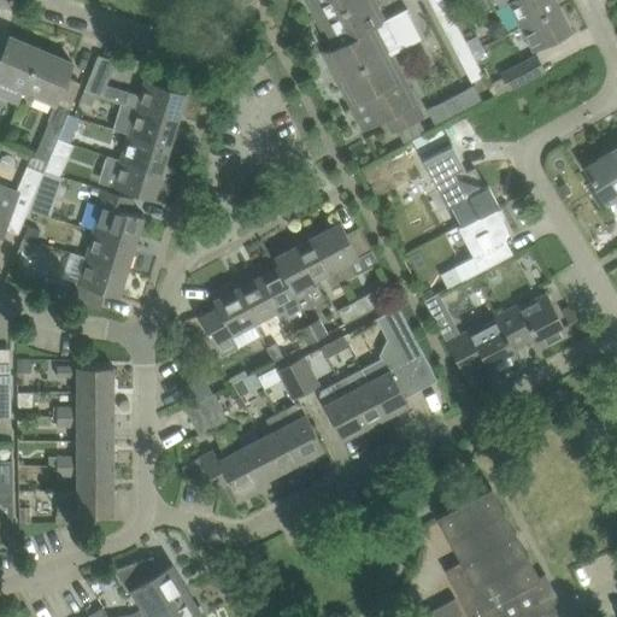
[(391,52),(416,39),(403,12),(411,7),(410,6),(385,19),(374,0),(306,0),(331,47),(323,52),(364,130),(386,118),(393,133),(415,123),(424,117),(391,52)]
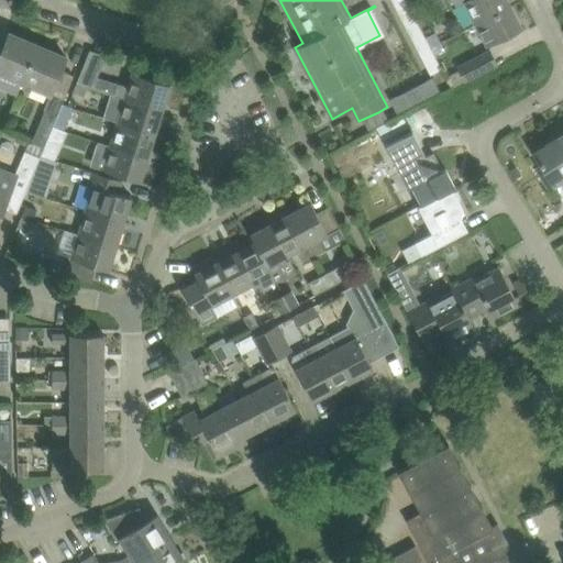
[(394,0),(393,1),(397,9),(408,3),(405,0),(394,0)]
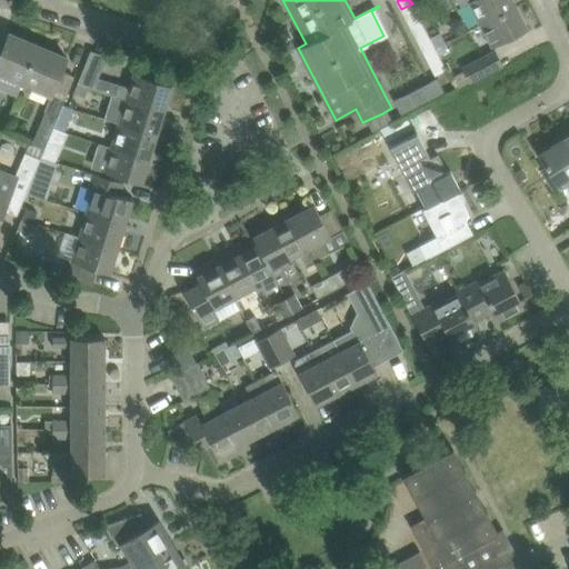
[(469,2),(480,23),(515,5),(512,0),(457,0),(460,7),(469,2)]
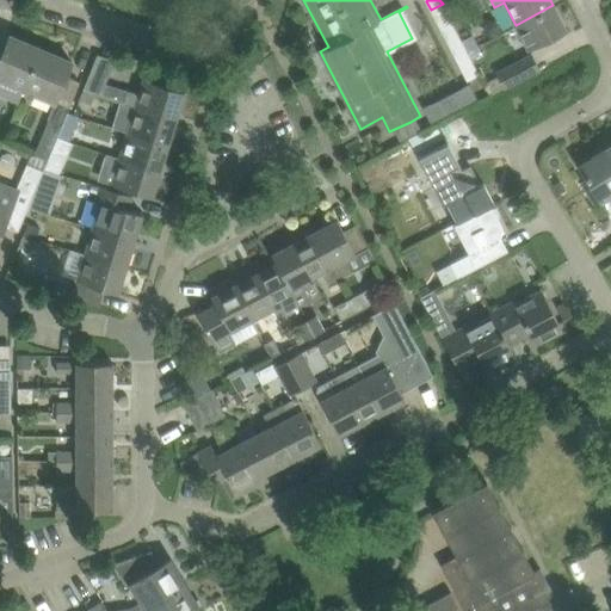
[(443,4),(431,10),(434,19),(446,13),(444,6),(443,4)]
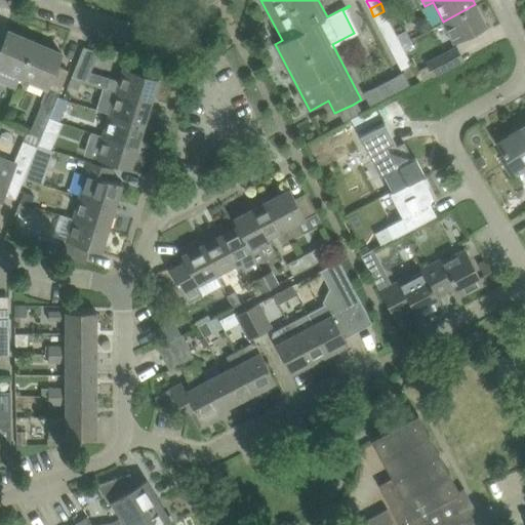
[(475,4),(443,22),(454,43),(487,27),(475,4)]
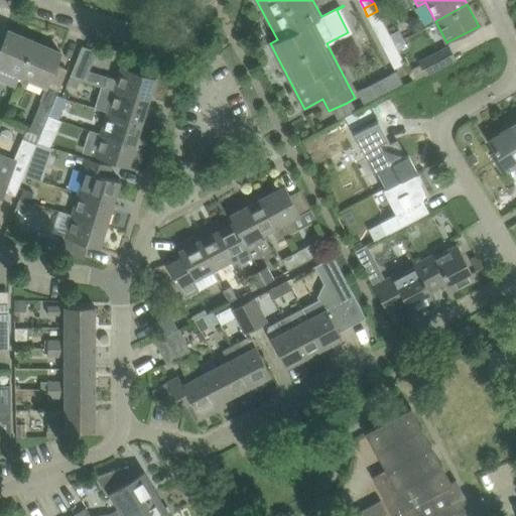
[(377,11),(367,16),(371,23),(381,18),(377,11)]
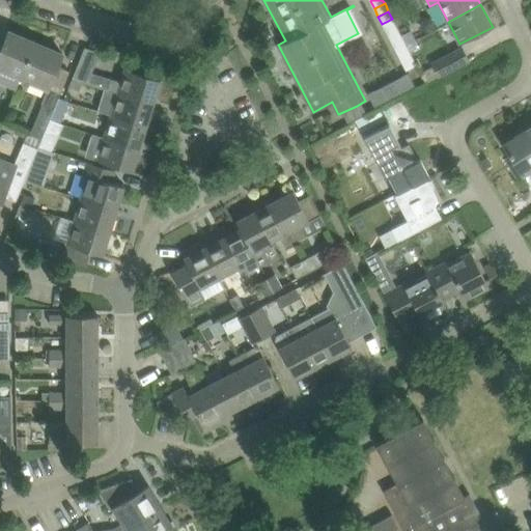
[(392,19),(382,24),(386,32),(396,27),(392,19)]
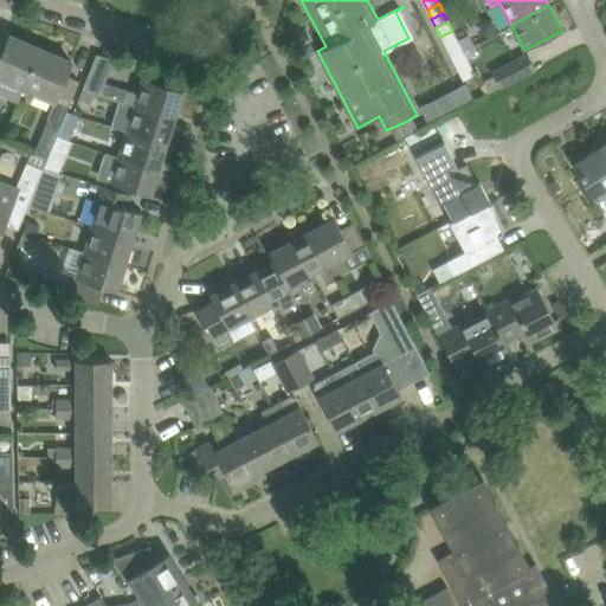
[(452,31),(440,37),(445,45),(457,39),(452,31)]
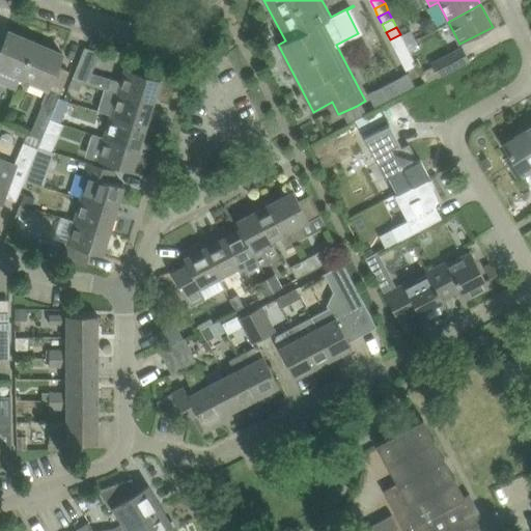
[(400,34),(404,43),(406,45),(416,39),(411,29),(400,34)]
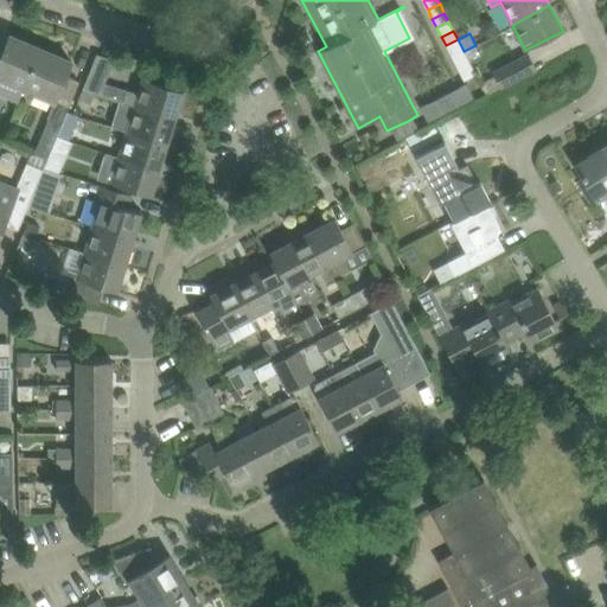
[(0,93),(19,101),(24,88),(42,49),(11,36),(0,58),(0,93)]
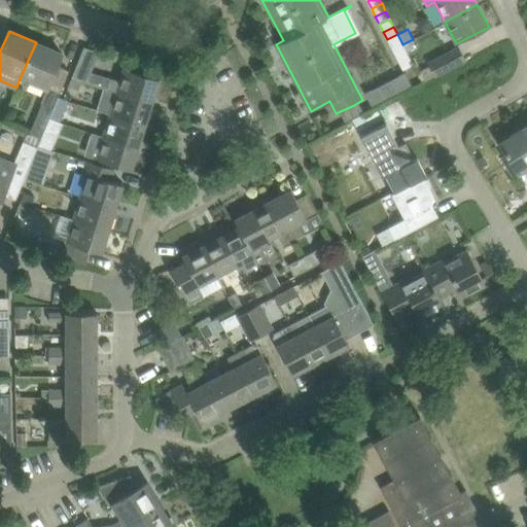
[(397,34),(387,39),(391,47),(401,42),(397,34)]
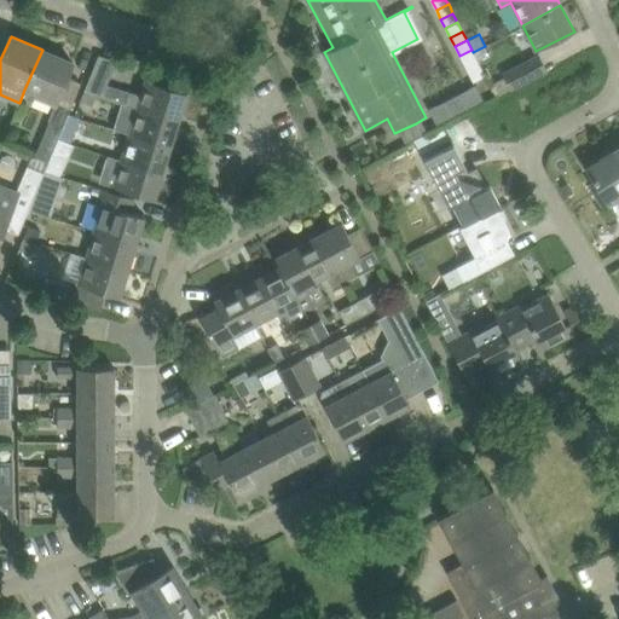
[(473,52),(476,58),(479,63),(491,56),(485,46),(473,52)]
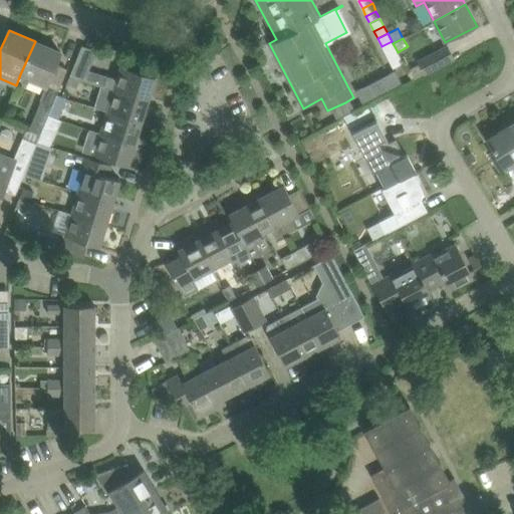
[(35,41),(20,74),(46,85),(28,130),(39,134),(56,94),(67,69),(55,63),(60,52),(35,41)]
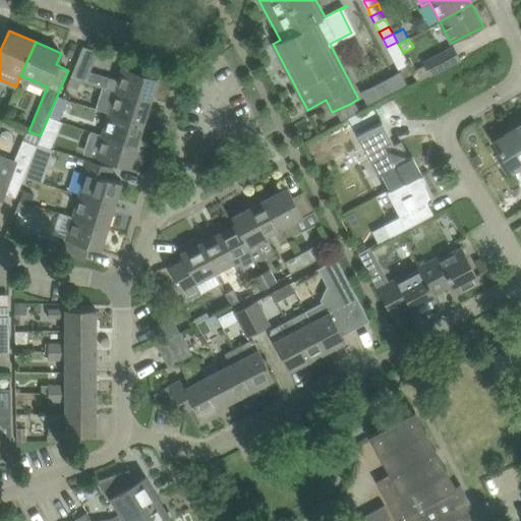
[(397,42),(387,47),(391,54),(401,49),(398,44),(397,42)]
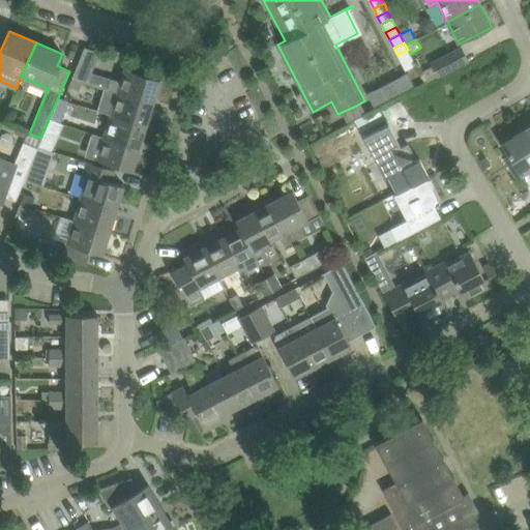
[(462,47),(430,63),(437,77),(469,60),(462,47)]
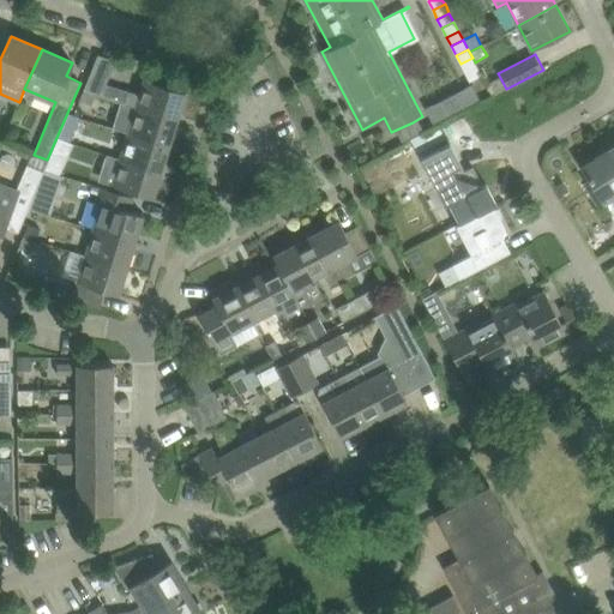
[(473,58),(461,64),(465,73),(477,66),(475,62),(473,58)]
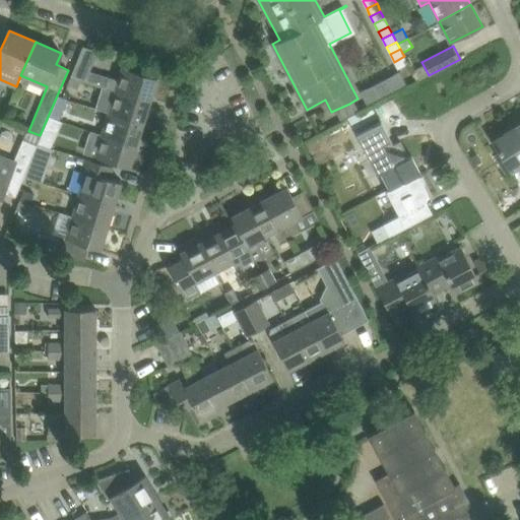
[(80,53),(71,75),(81,79),(85,80),(94,59),(80,53)]
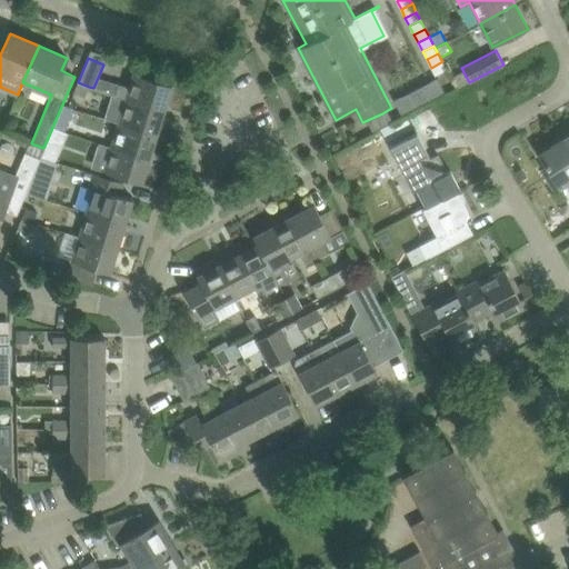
[(442,61),(431,68),(436,76),(446,70),(442,61)]
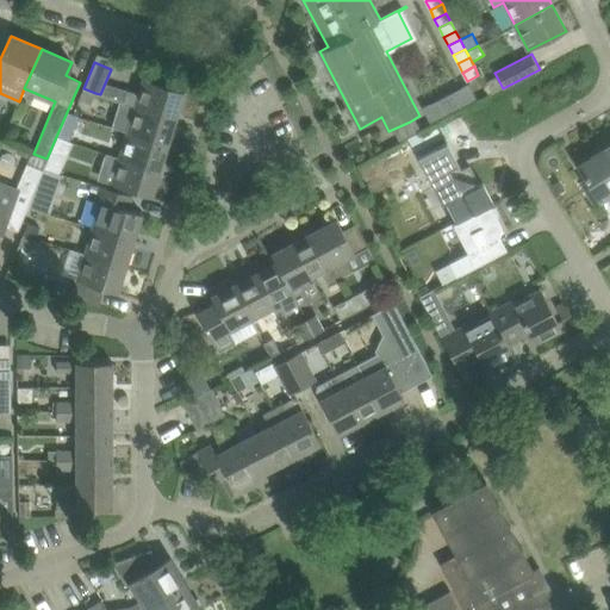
[(136,104),(136,106),(176,119),(185,92),(157,83),(160,75),(145,72),(139,93),(129,89),(125,101),(136,104)]
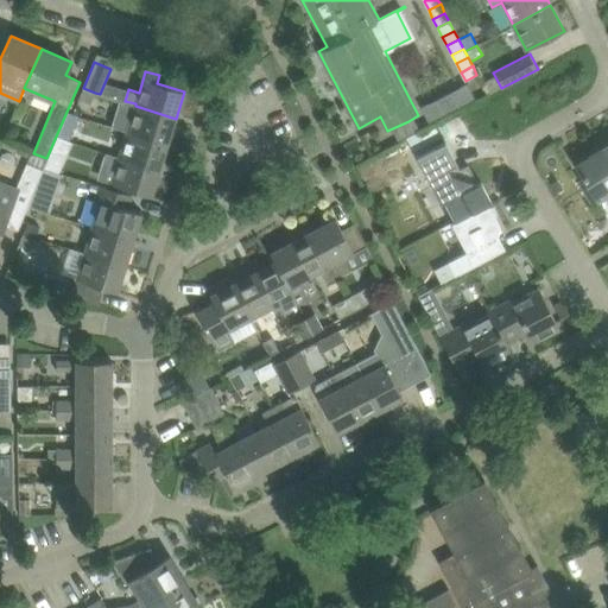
[(470,82),(424,106),(432,122),(479,99),(470,82)]
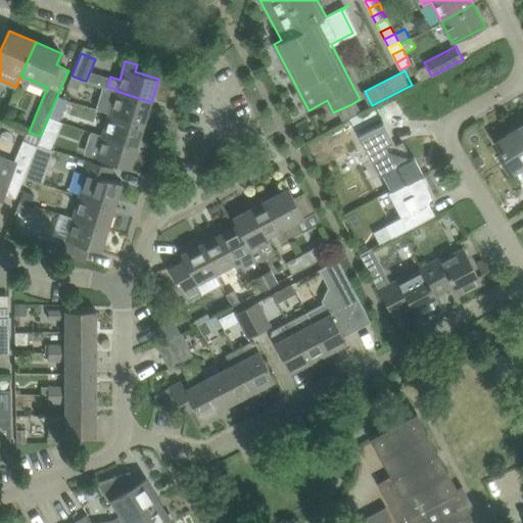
[(82,80),(72,76),(67,85),(78,89),(82,80)]
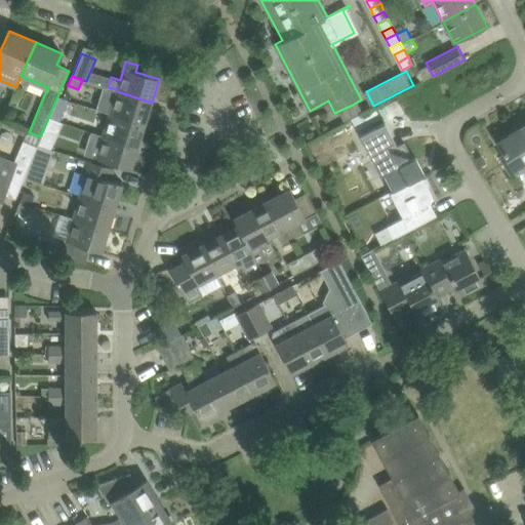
[(117,91),(110,114),(145,124),(152,103),(117,91)]
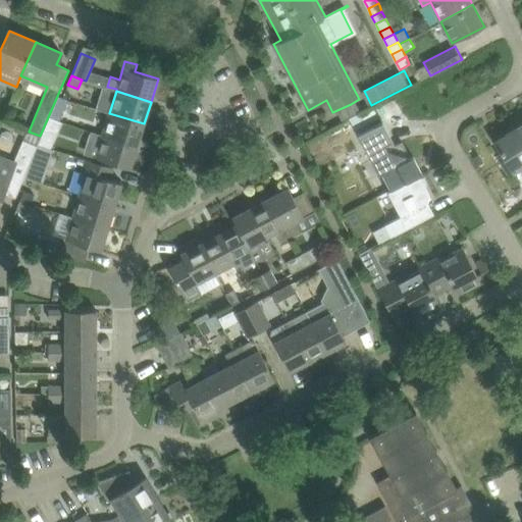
[(57,96),(49,118),(59,122),(67,100),(57,96)]
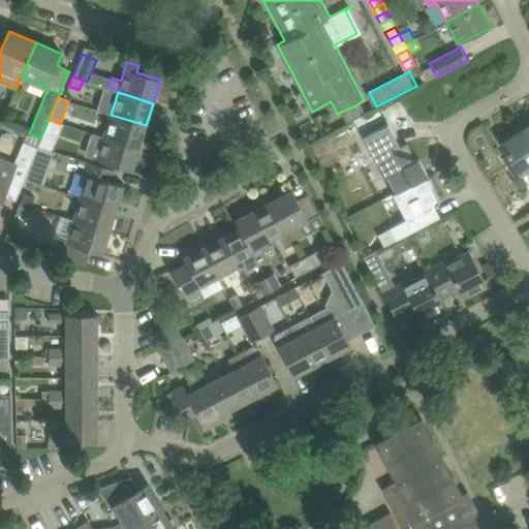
[(111,115),(103,137),(138,148),(146,125),(111,115)]
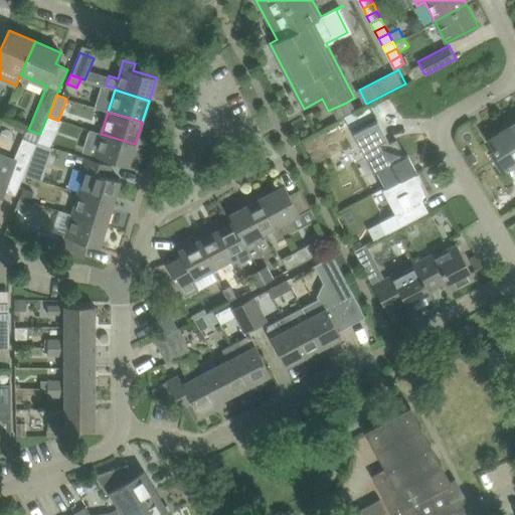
[(58,121),(48,117),(39,142),(48,145),(58,121)]
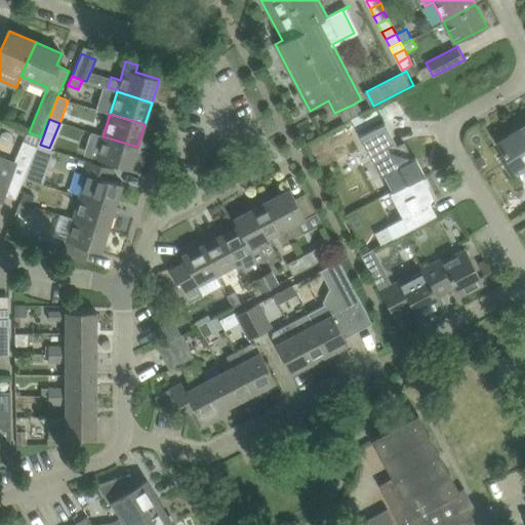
[(390,192),(390,193),(422,176),(426,175),(415,157),(412,158),(404,143),(397,147),(385,123),(360,135),(381,176),(385,174),(393,191),(390,192)]
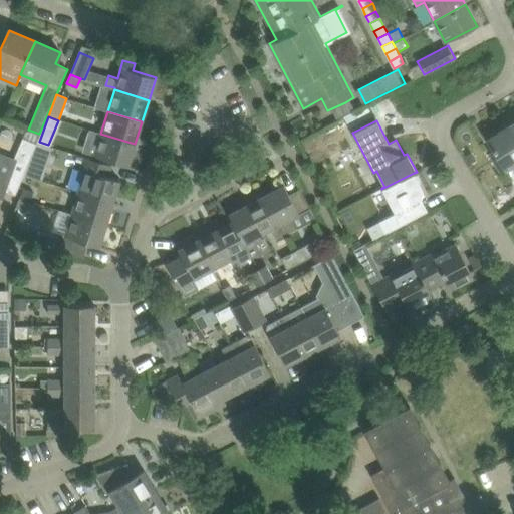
[(513,133),(509,125),(487,140),(495,153),(490,156),(500,173),(506,169),(513,179),(513,177),(513,133)]
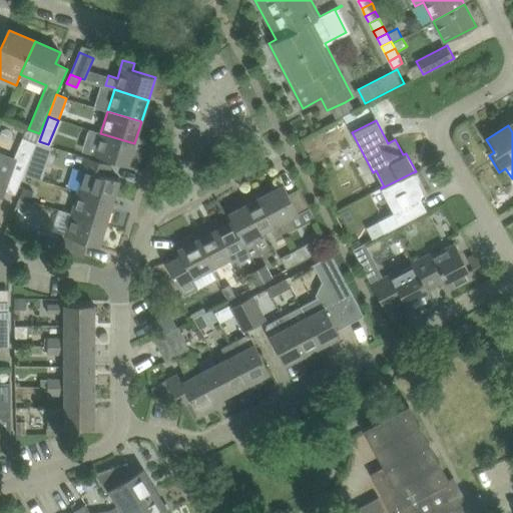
[(0,194),(4,184),(17,190),(25,171),(26,167),(25,166),(39,133),(28,129),(26,128),(12,161),(1,156),(0,158),(0,194)]
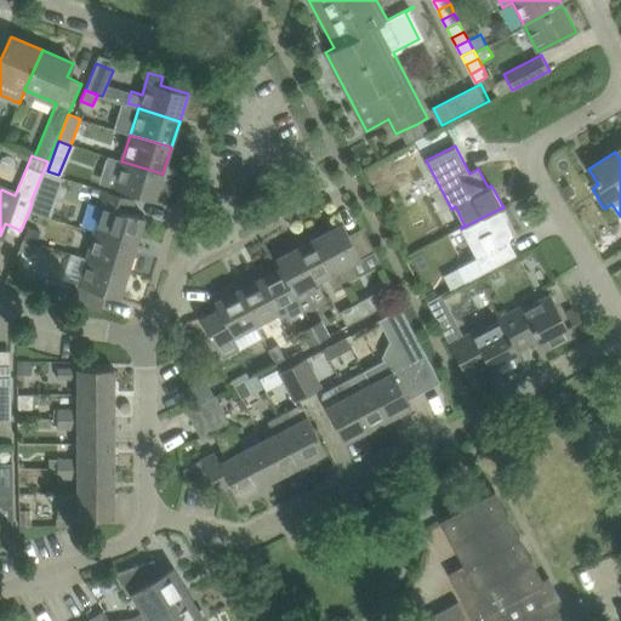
[(163,174),(121,161),(113,187),(155,200),(163,174)]
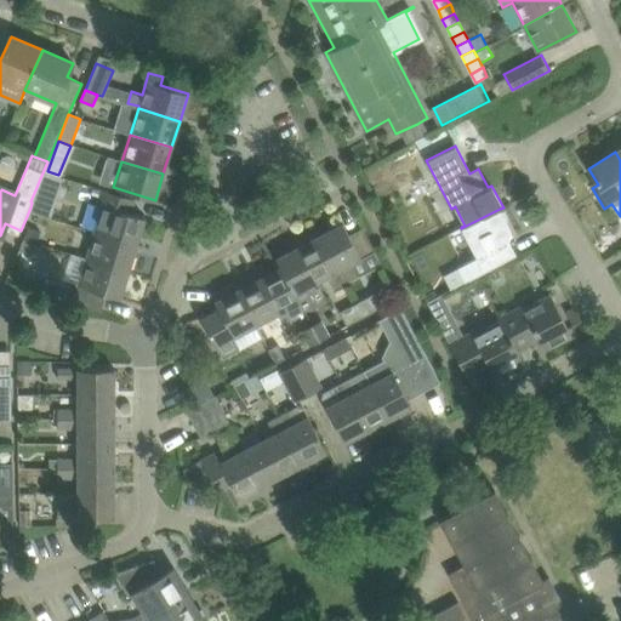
[(102,206),(93,233),(136,246),(144,217),(131,212),(135,199),(102,189),(97,205),(102,206)]
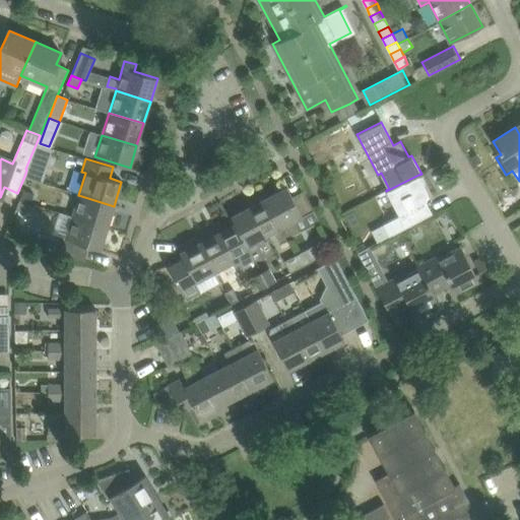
[(418,175),(386,191),(399,216),(383,224),(389,237),(415,222),(410,211),(432,200),(418,175)]
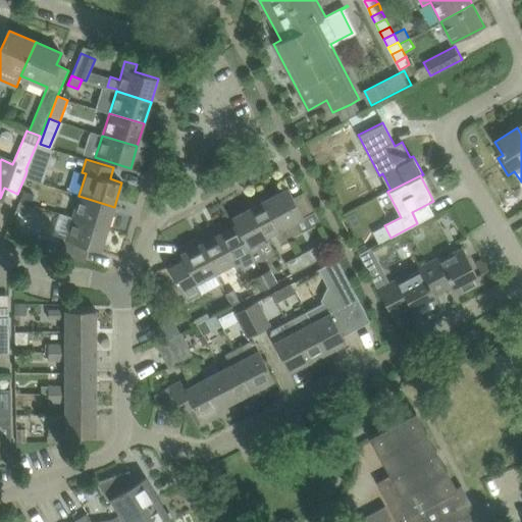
[(289,188),(268,198),(290,239),(302,232),(296,221),(304,217),(289,188)]
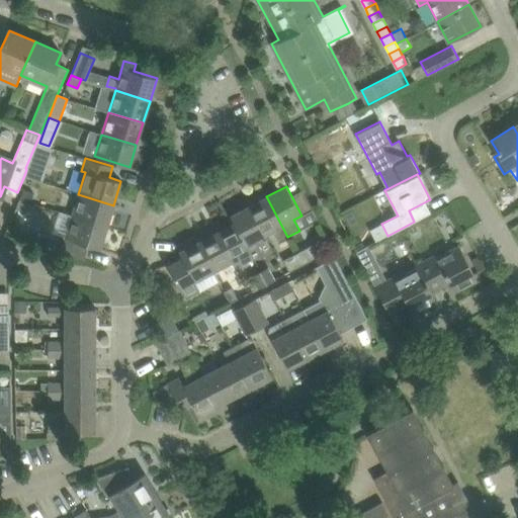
[(23,189),(19,200),(28,204),(29,204),(33,193),(23,189)]
